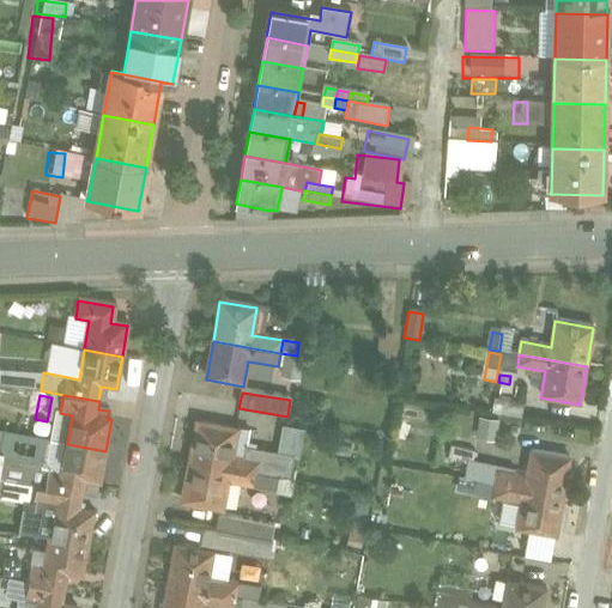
[(523,407),(495,401),(492,415),(521,420),(523,407)]
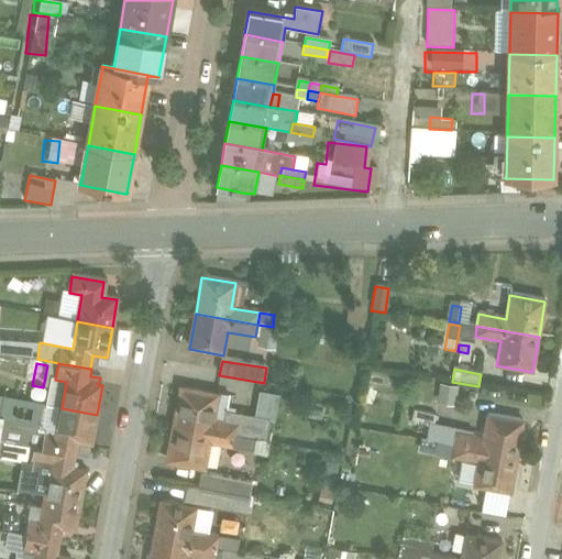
[(434,403),(451,404),(453,387),(437,386),(434,403)]
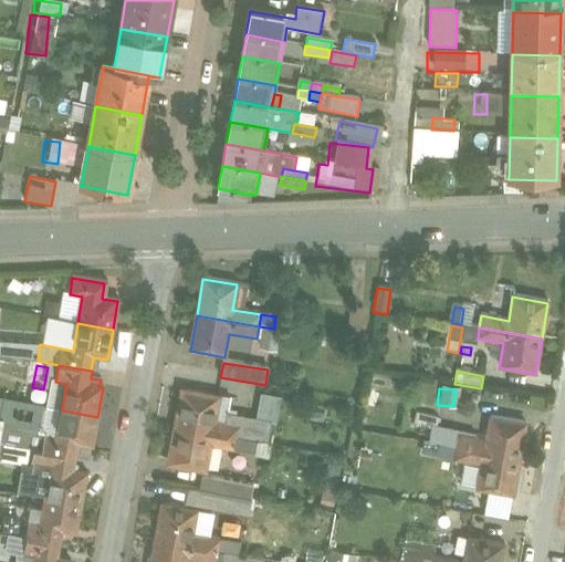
[(219,398),(181,392),(175,429),(176,429),(212,436),(215,423),(219,398)]
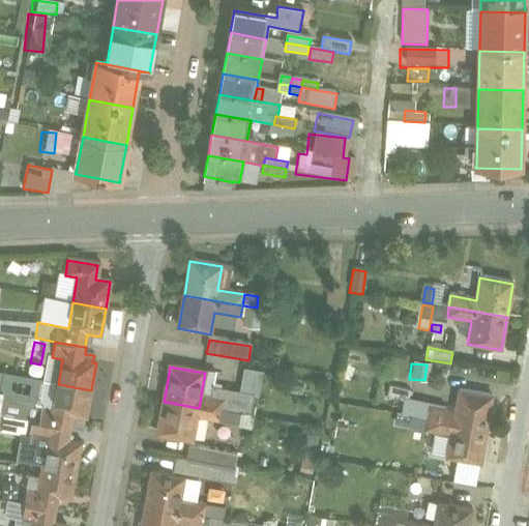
[(237,370),(235,391),(256,393),(258,372),(237,370)]
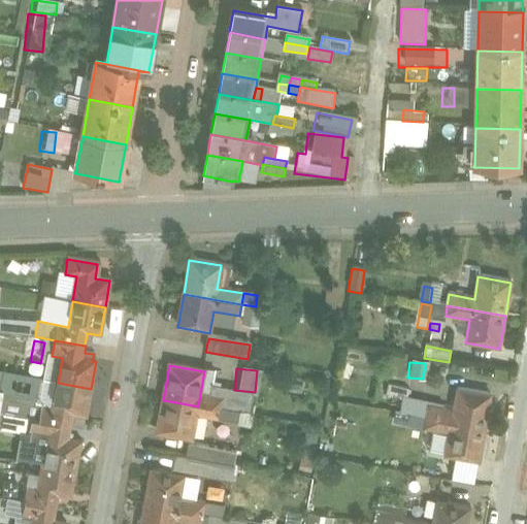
[(91,389),(58,383),(53,408),(42,406),(40,414),(39,422),(70,427),(71,421),(81,423),(83,417),(86,417),(91,389)]
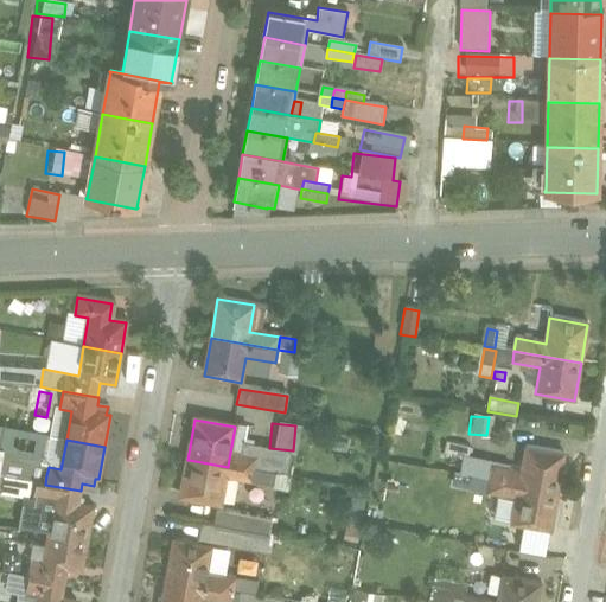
[(292,454),(244,444),(242,455),(230,453),(228,467),(276,475),(288,478),(292,454)]
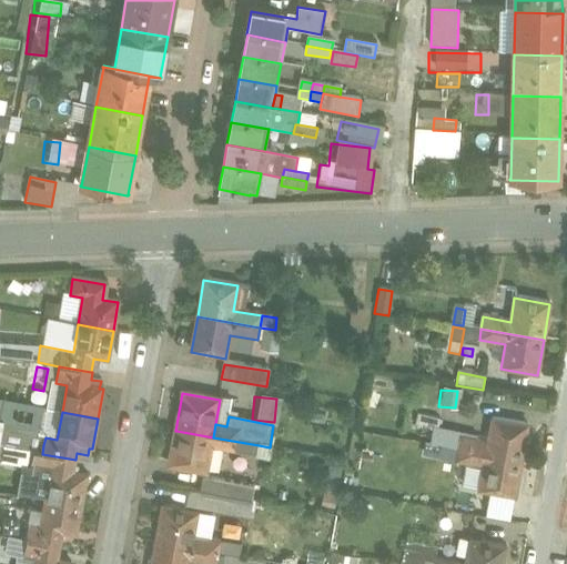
[(439,421),(418,416),(416,429),(437,433),(439,421)]
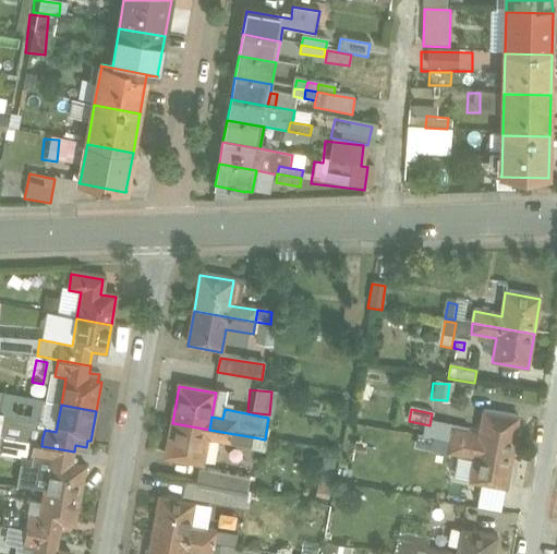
[(518,419),(483,412),(479,435),(453,431),(452,435),(451,443),(512,454),(518,419)]
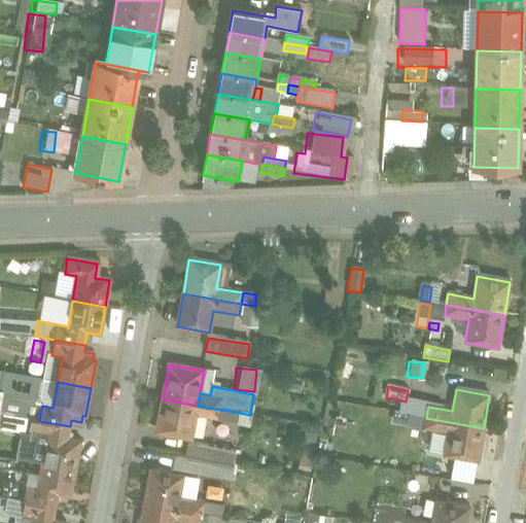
[(198,406),(164,399),(158,432),(190,439),(195,416),(238,424),(240,413),(198,406)]
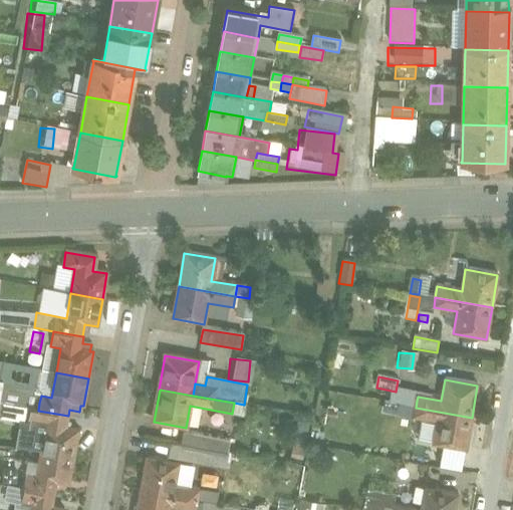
[(25,395),(13,393),(10,408),(22,410),(22,409),(25,395)]
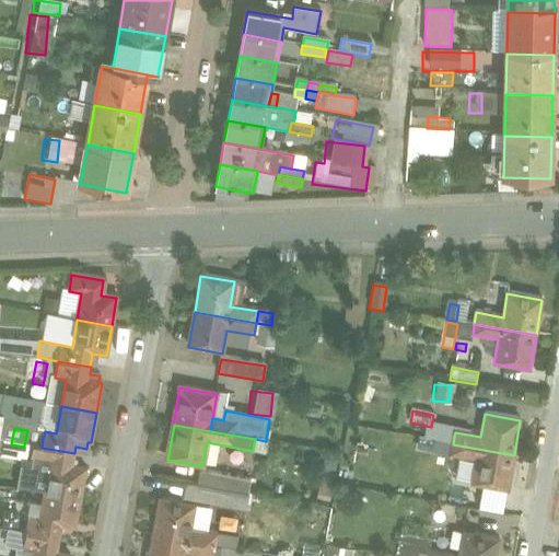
[(451,431),(427,428),(424,440),(453,444),(454,437),(450,436),(451,431)]
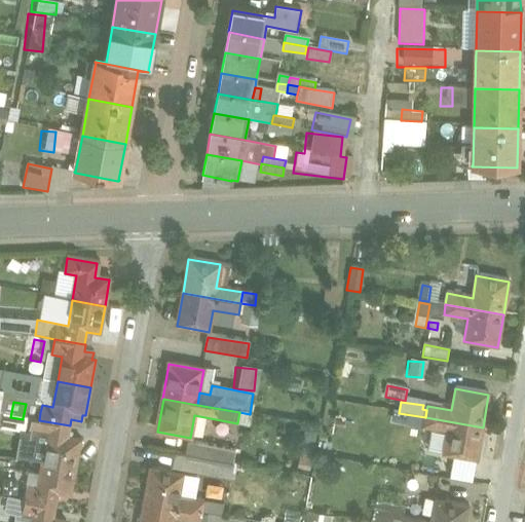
[(35,406),(26,404),(23,418),(39,420),(40,412),(34,411),(35,406)]
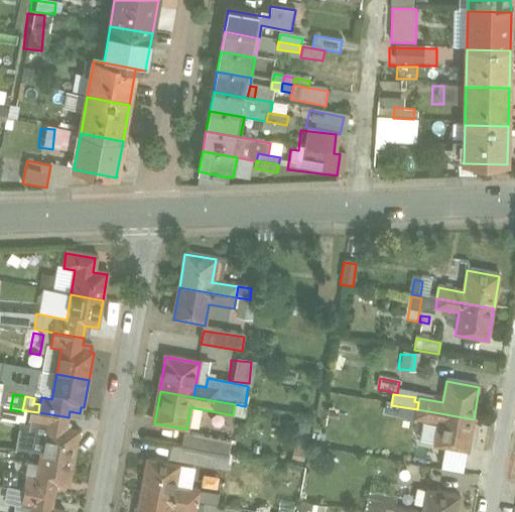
[(245,406),(235,404),(233,415),(245,417),(247,406),(245,406)]
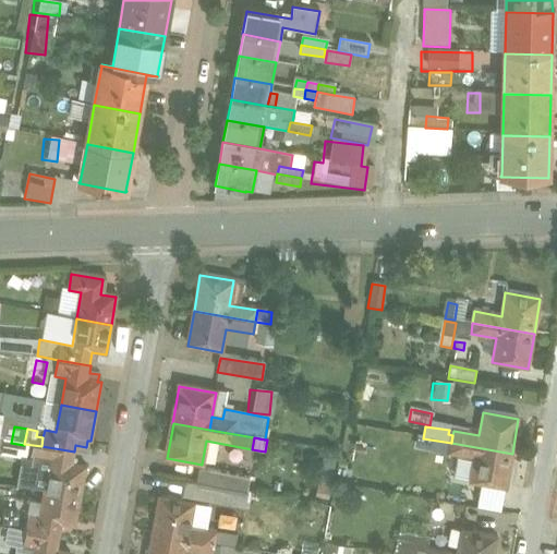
[(451,443),(423,438),(422,448),(449,454),(451,443)]
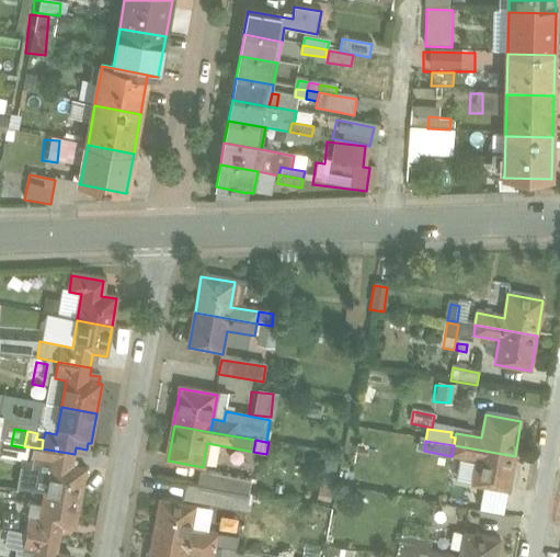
[(515,456),(454,445),(452,456),(478,462),(473,485),(509,491),(515,456)]
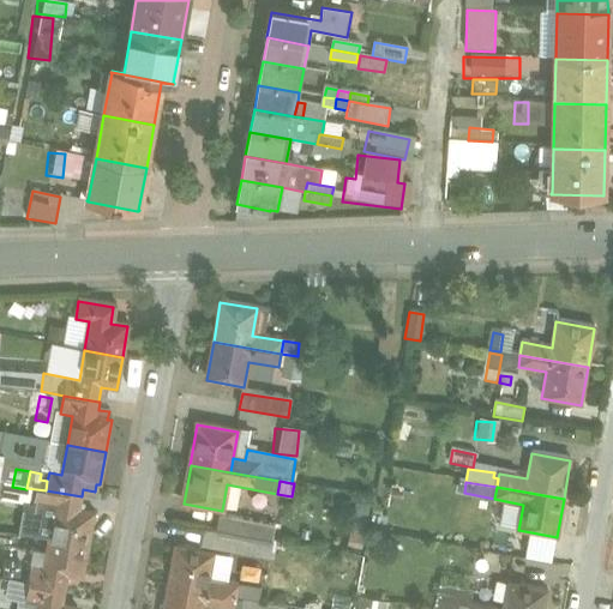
[(82,496),(46,490),(42,510),(55,512),(50,540),(88,547),(94,516),(78,513),(82,496)]
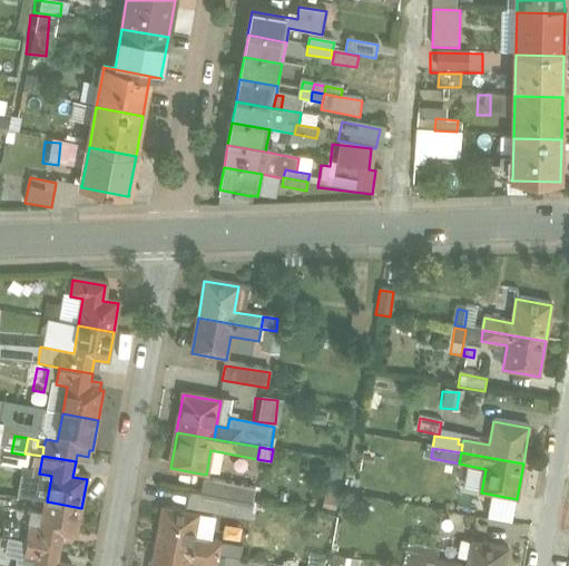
[(452,468),(431,465),(425,494),(447,497),(452,468)]
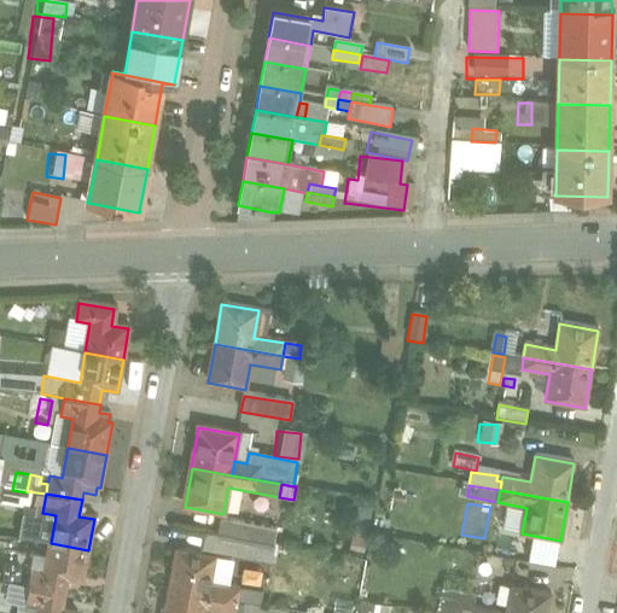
[(33,525),(13,521),(11,536),(30,539),(33,525)]
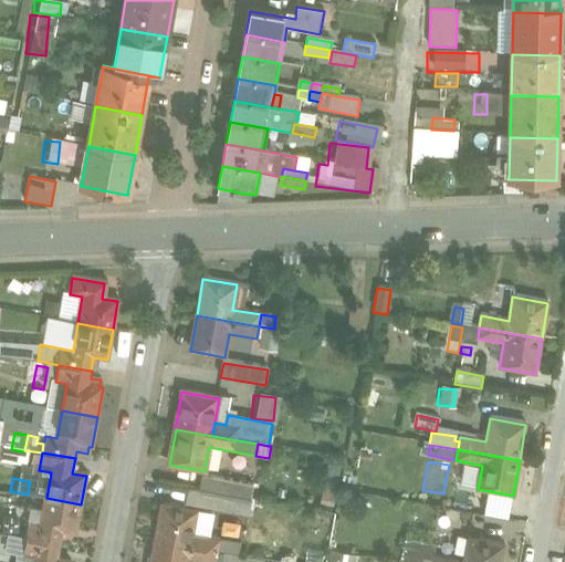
[(253,487),(217,480),(215,495),(215,496),(250,502),(251,502),(253,487)]
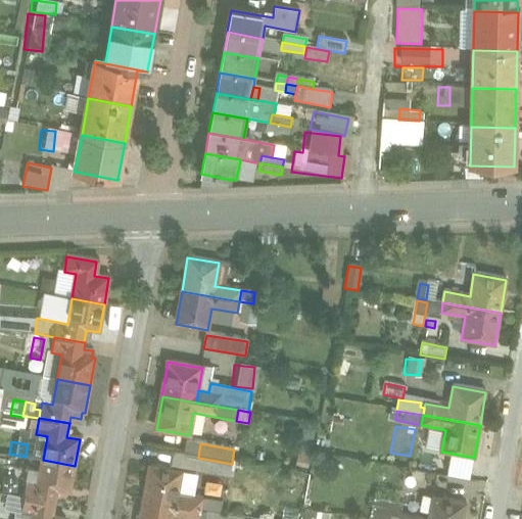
[(231,464),(198,458),(198,457),(174,453),(171,466),(229,477),(231,464)]
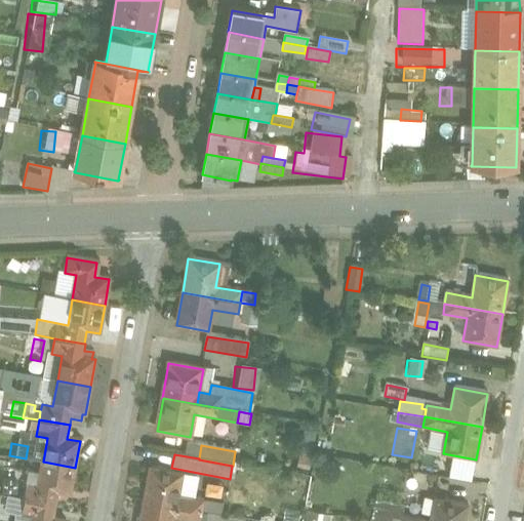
[(75,468),(43,462),(38,487),(27,485),(27,490),(25,499),(54,506),(57,493),(70,495),(75,468)]
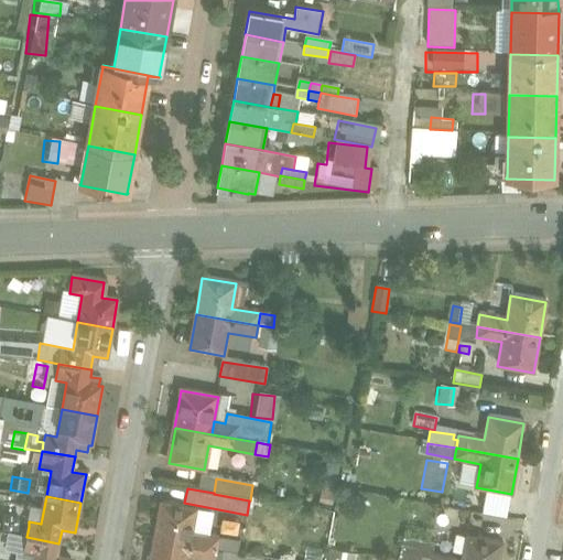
[(196,510),(161,505),(154,540),(216,551),(218,539),(192,535),(196,510)]
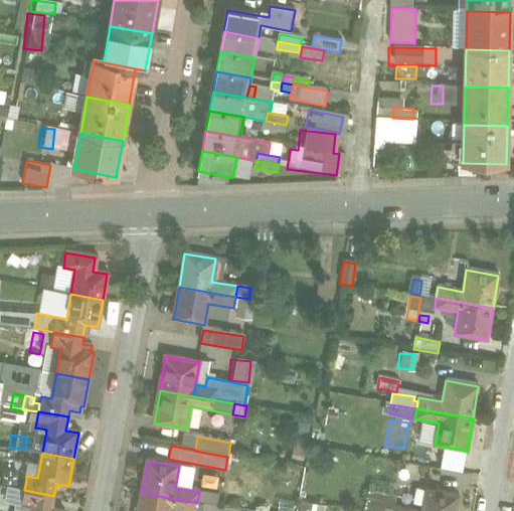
[(418,471),(396,467),(394,478),(416,482),(418,471)]
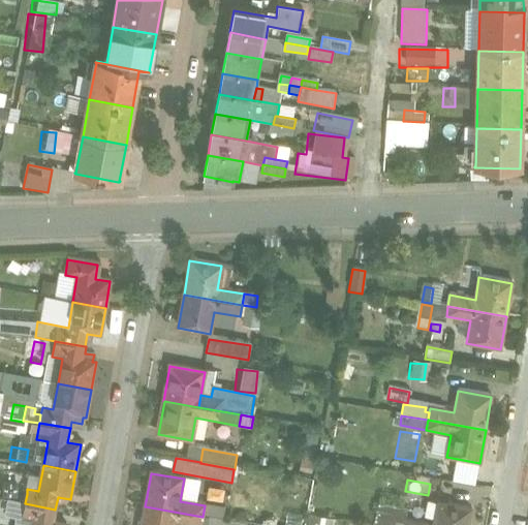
[(20,502),(0,500),(0,512),(23,515),(25,503),(20,502)]
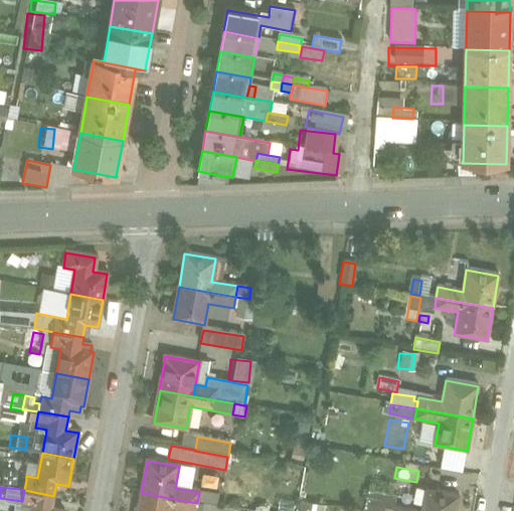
[(53,496),(24,490),(22,501),(21,506),(32,508),(31,510),(51,510),(53,496)]
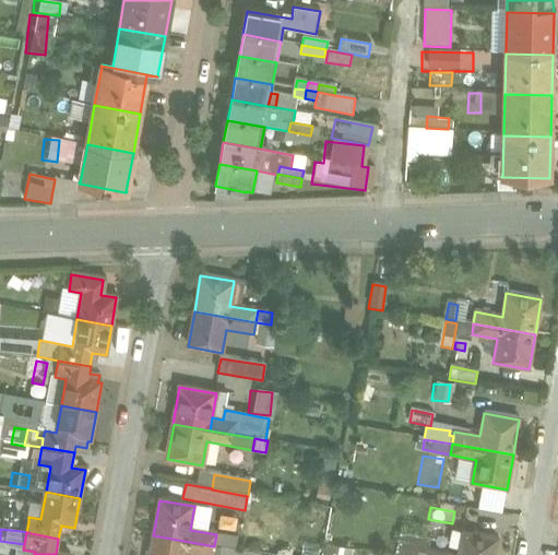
[(430,540),(400,533),(396,554),(431,554),(431,552),(427,552),(430,540)]
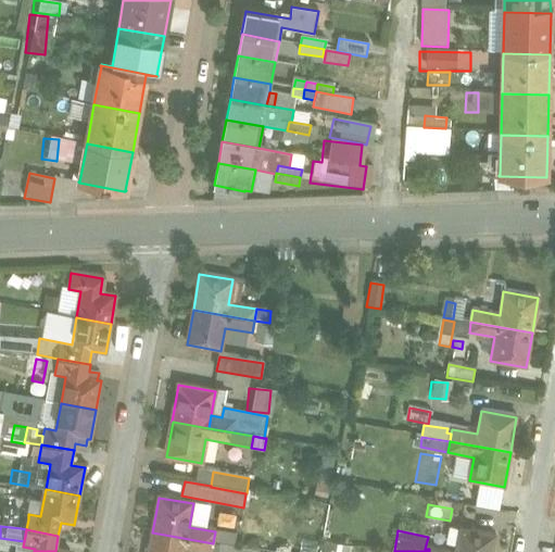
[(492,551),(494,537),(459,530),(456,551),(440,551),(429,549),(429,551),(492,551)]
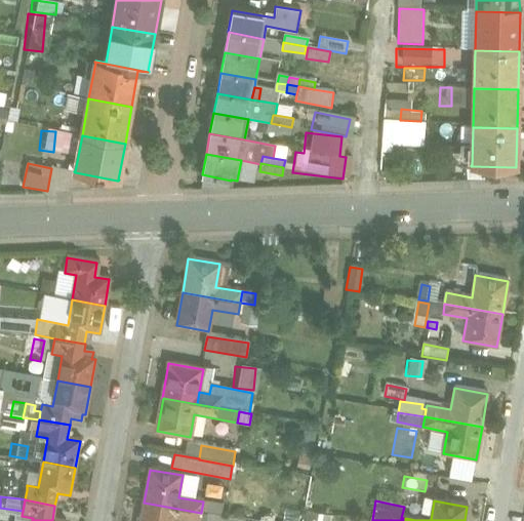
[(201,513),(144,503),(139,520),(173,520),(200,520),(201,516),(201,513)]
